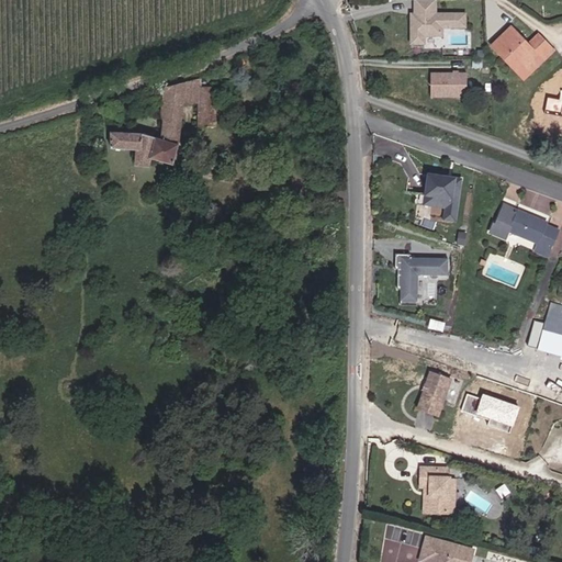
[(447,26),(469,26),(469,11),(439,10),(439,0),(413,0),(413,44),(428,44),(429,35),(447,35),(447,26)]
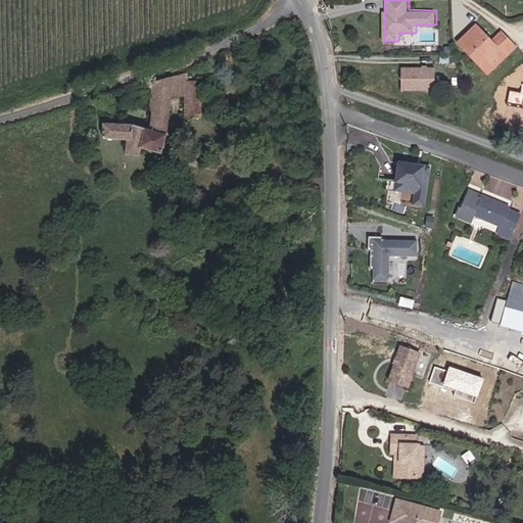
[(457,39),(480,65),(498,49),(501,51),(505,56),(514,48),(503,36),(492,44),(489,40),(475,24),(457,39)]
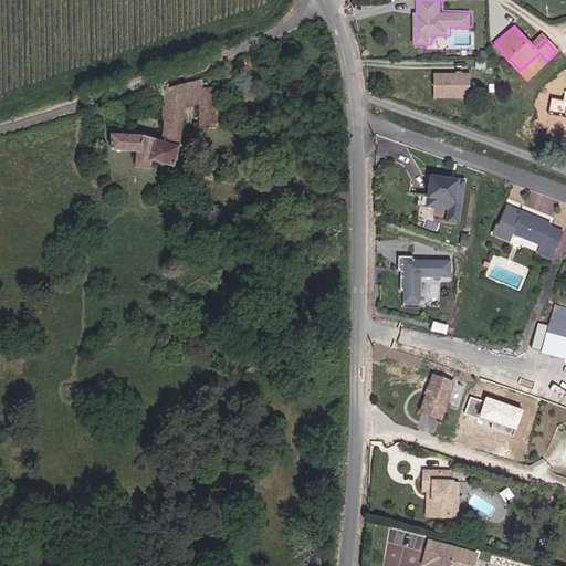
[(470,28),(450,28),(450,37),(433,37),(433,44),(470,44),(470,28)]
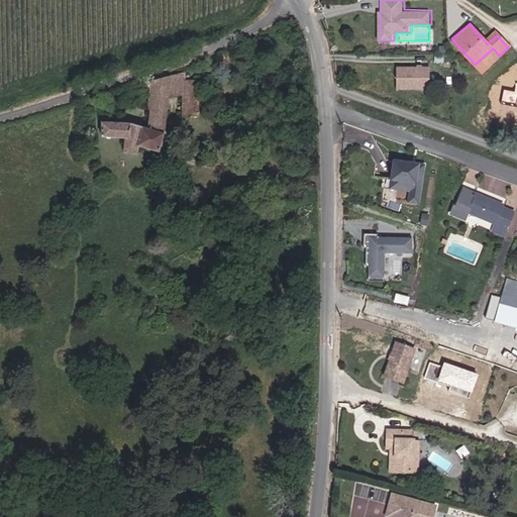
[(494,31),(484,39),(487,43),(497,35),(494,31)]
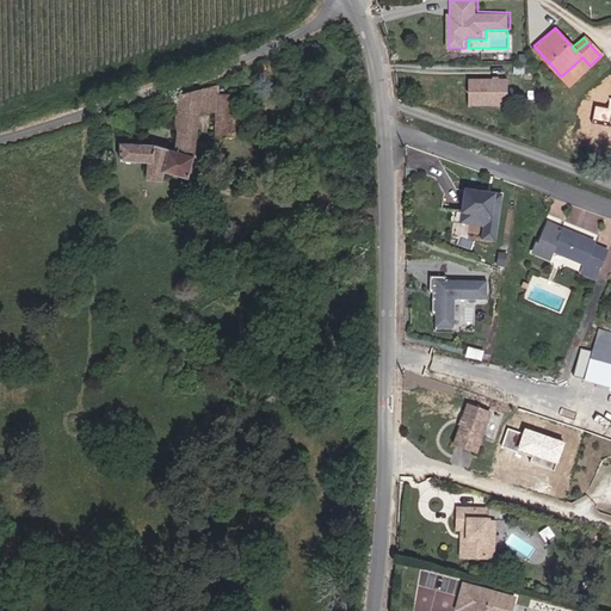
[(568,85),(590,66),(585,60),(582,57),(561,76),(568,85)]
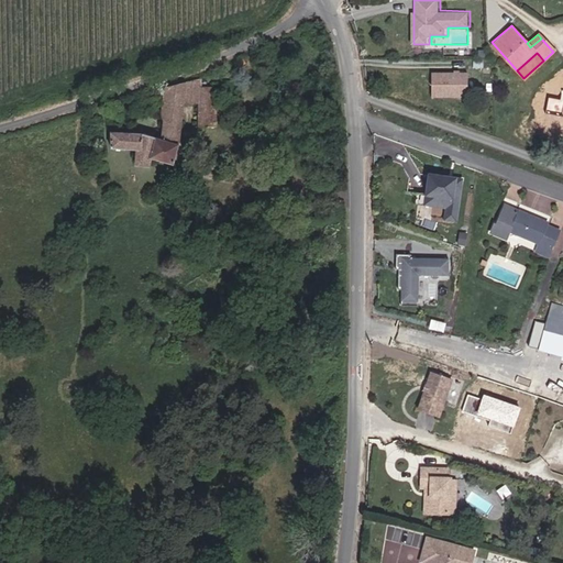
[(462,98),(463,74),(427,74),(426,97),(462,98)]
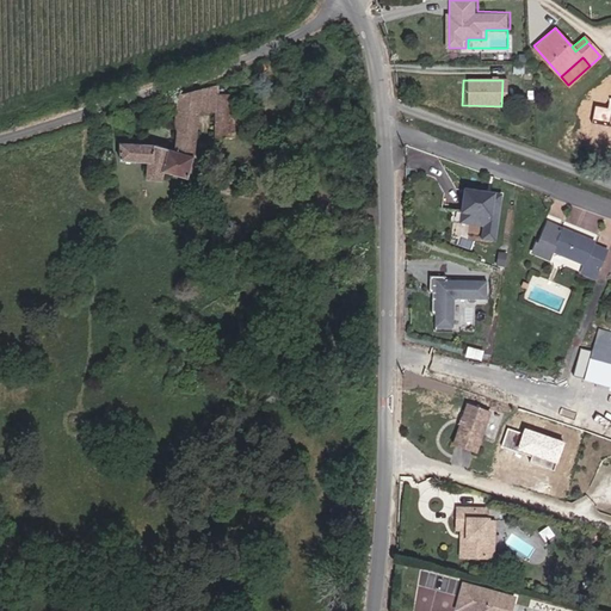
[(218,87),(201,92),(198,110),(215,110),(215,96),(218,96),(218,87)]
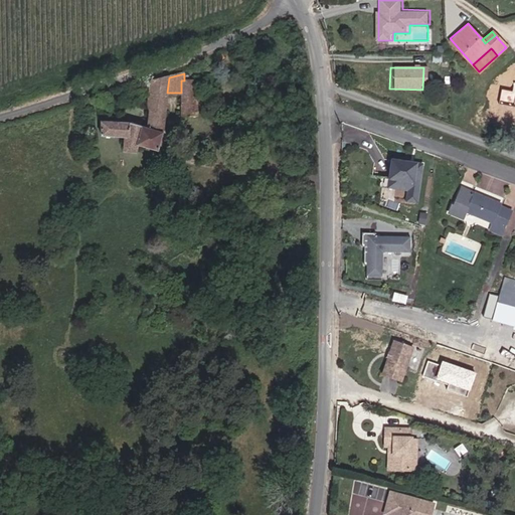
[(166,106),(167,93),(169,77),(151,80),(149,104),(151,105),(166,106)]
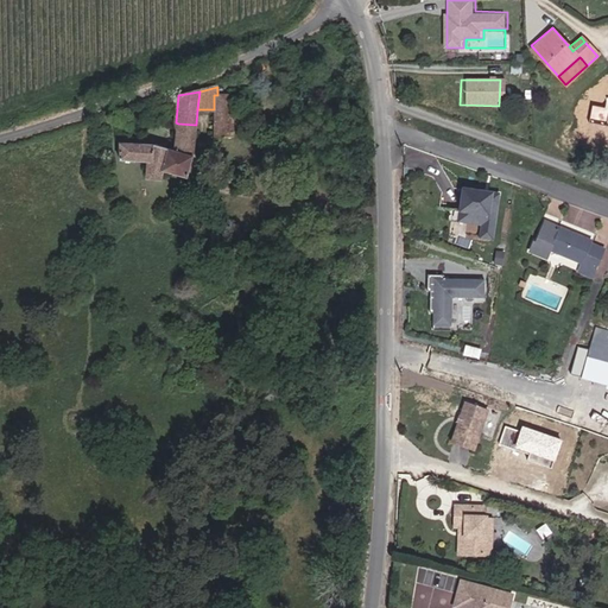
[(214,95),(214,109),(214,138),(232,139),(232,132),(233,115),(228,115),(229,95),(217,95),(214,95)]
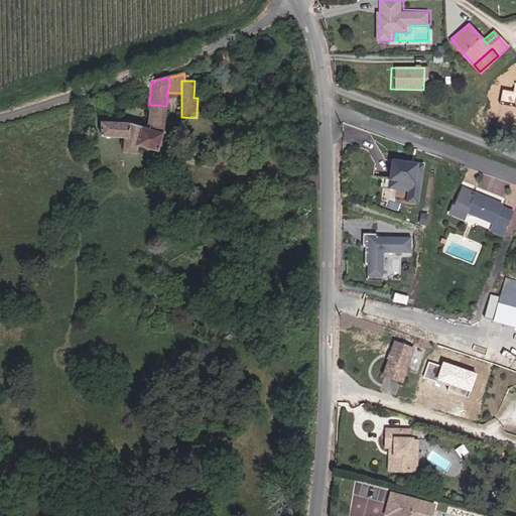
[(165,113),(166,106),(151,105),(150,112),(165,113)]
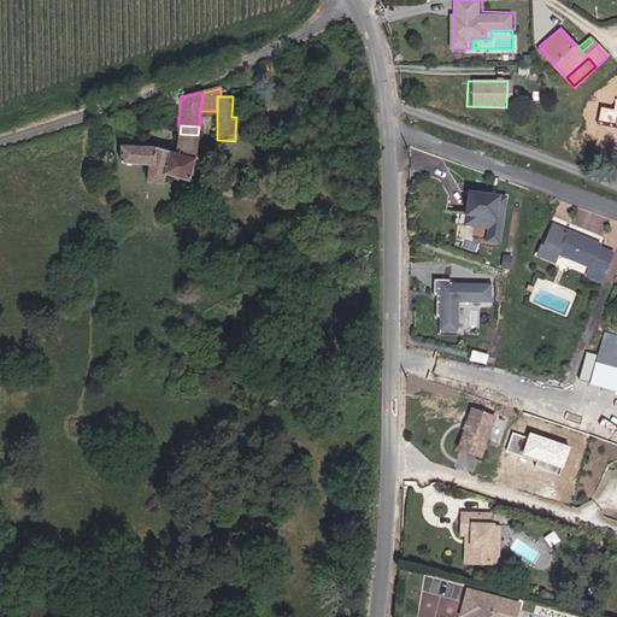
[(198,135),(180,134),(178,154),(160,150),(122,148),(122,164),(148,165),(147,181),(164,182),(164,172),(170,174),(188,181),(197,158),(198,135)]
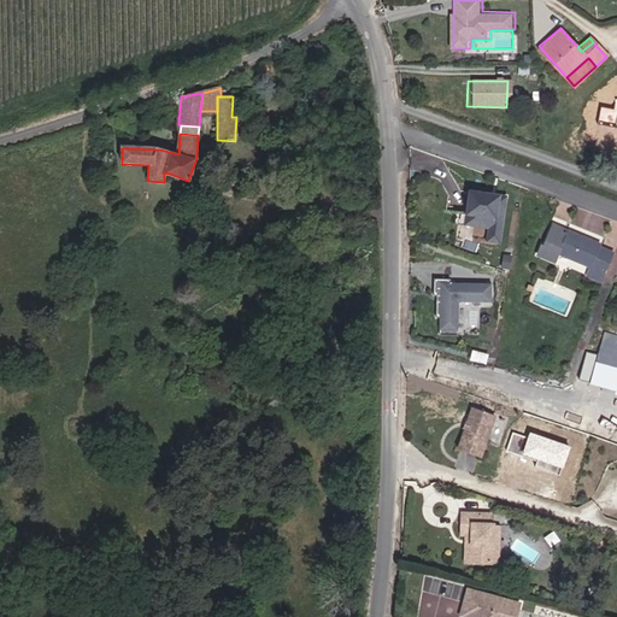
[(499,246),(505,200),(470,195),(466,217),(479,219),(477,229),(489,231),(487,244),(499,246)]
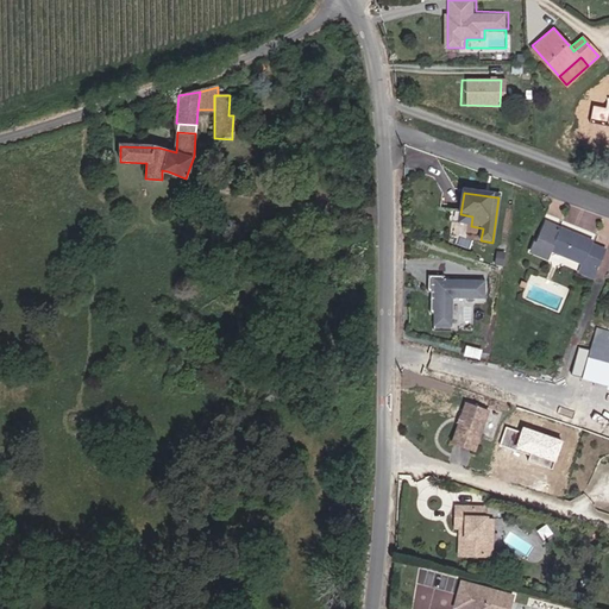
[(471,226),(472,217),(460,214),(459,225),(471,226)]
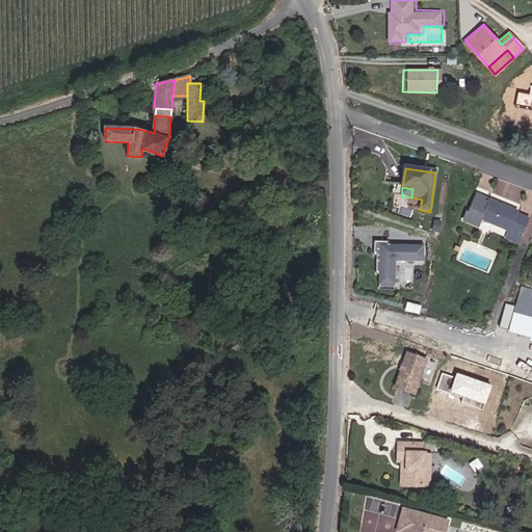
[(512,212),(471,192),(462,211),(460,209),(456,216),(471,223),(474,217),(504,231),(501,237),(512,242),(523,220),(511,215),(512,212)]
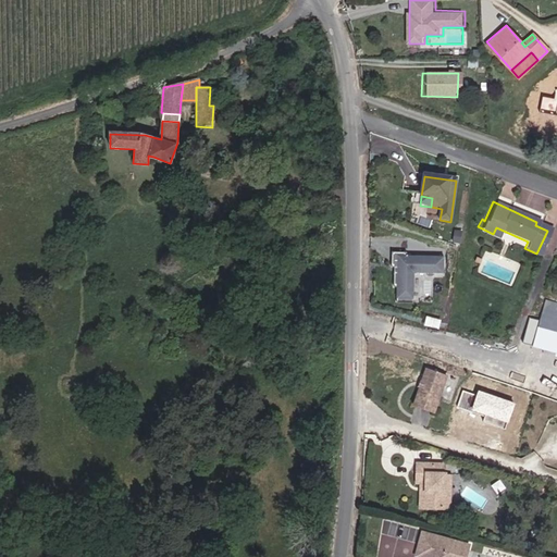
[(444,272),(444,256),(406,256),(406,252),(392,252),(392,267),(394,267),(394,287),(397,287),(397,298),(413,298),(412,272),(444,272)]
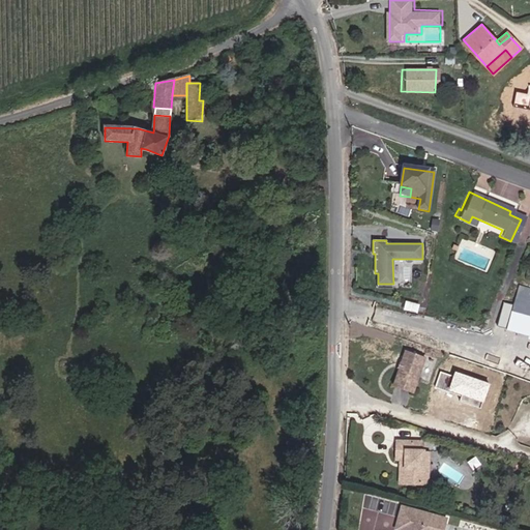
[(529,292),(521,289),(511,314),(529,320),(529,292)]
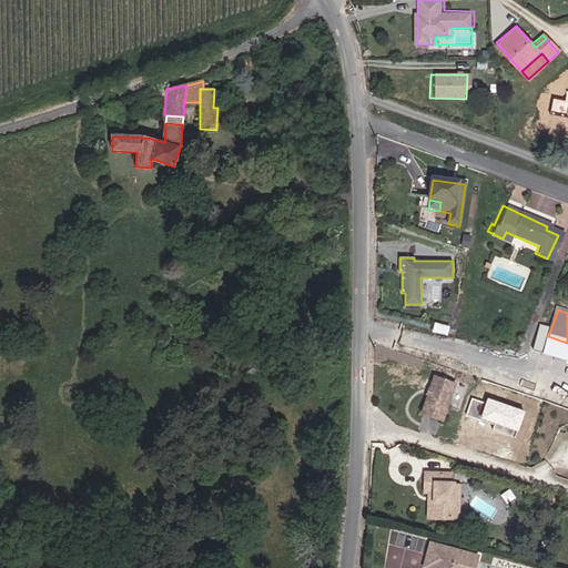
[(455,383),(434,376),(422,414),(443,421),(455,383)]
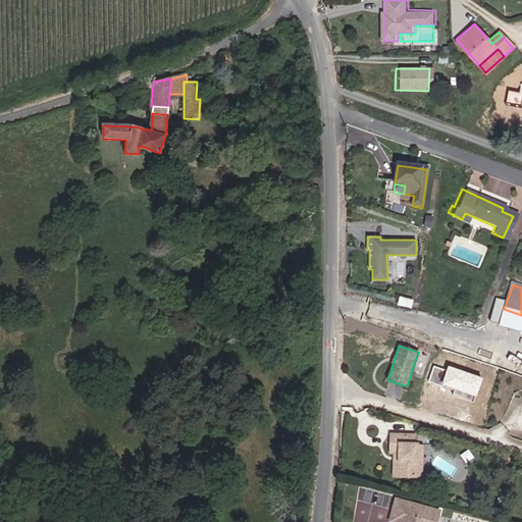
[(472,405),(481,380),(449,368),(448,372),(434,367),(428,382),(454,392),(452,397),(472,405)]
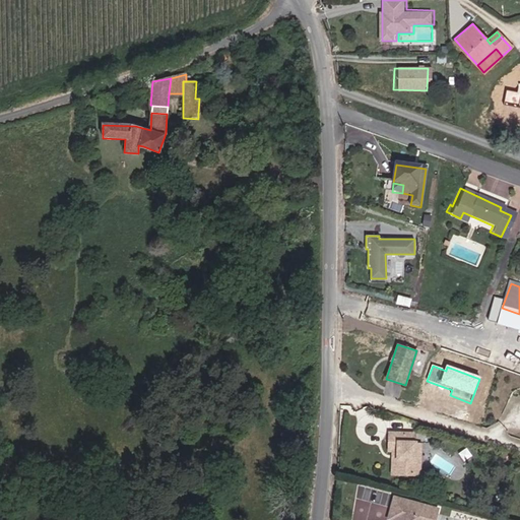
[(413,438),(389,436),(389,443),(397,444),(396,461),(394,461),(393,477),(411,478),(412,464),(413,464),(415,448),(415,446),(412,446),(413,438)]
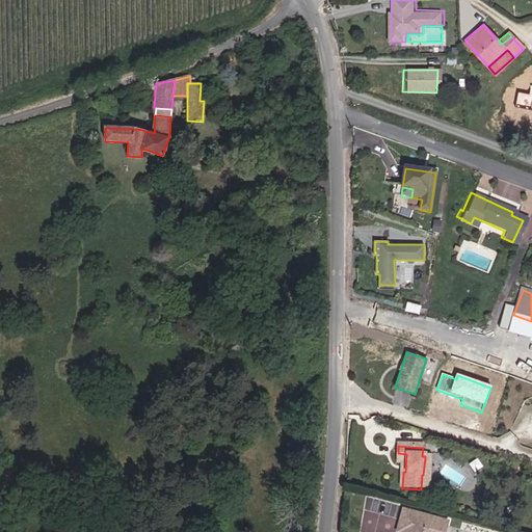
[(401,463),(398,487),(402,488),(403,472),(405,472),(406,454),(398,453),(397,463),(401,463)]
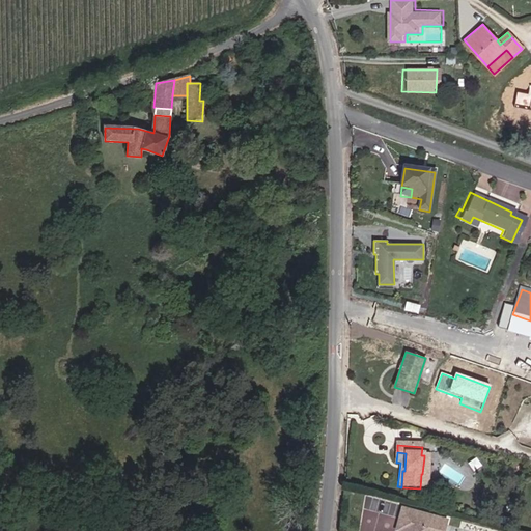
[(426,490),(429,457),(424,457),(422,474),(421,474),(420,488),(426,490)]
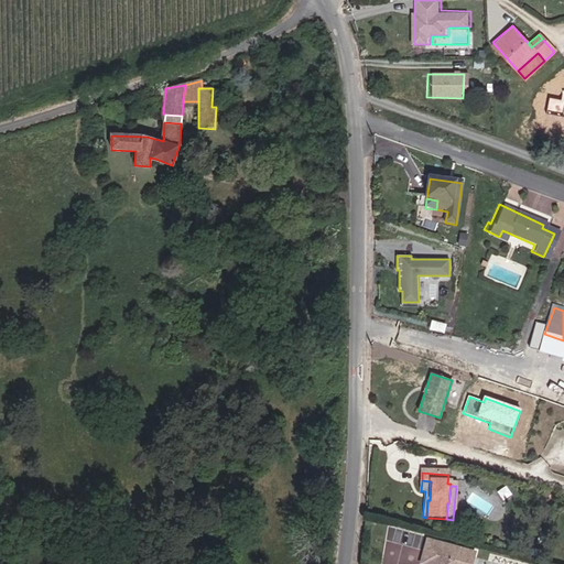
[(475,563),(478,554),(431,541),(427,553),(435,555),(433,563),(459,563),(461,563),(466,563),(475,563)]
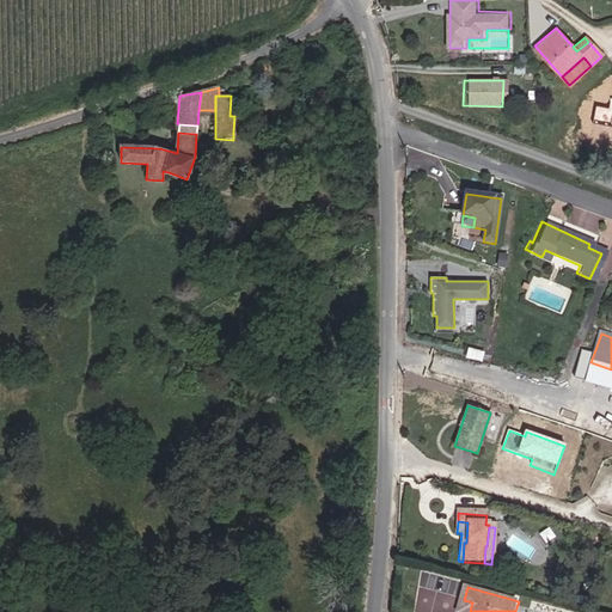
[(464,600),(459,611),(470,611),(472,603),(464,600)]
